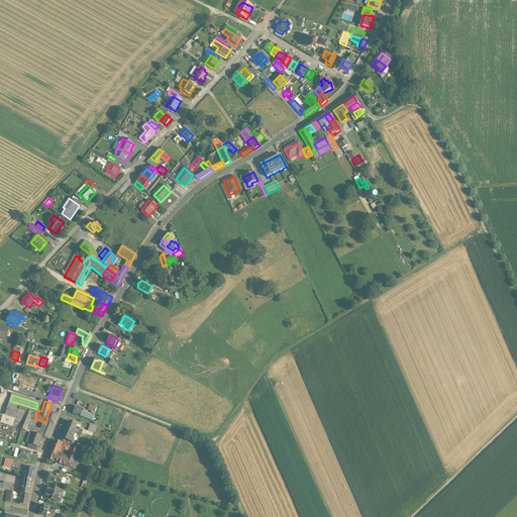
[(58,405),(52,403),(49,410),(54,412),(56,413),(58,405)]
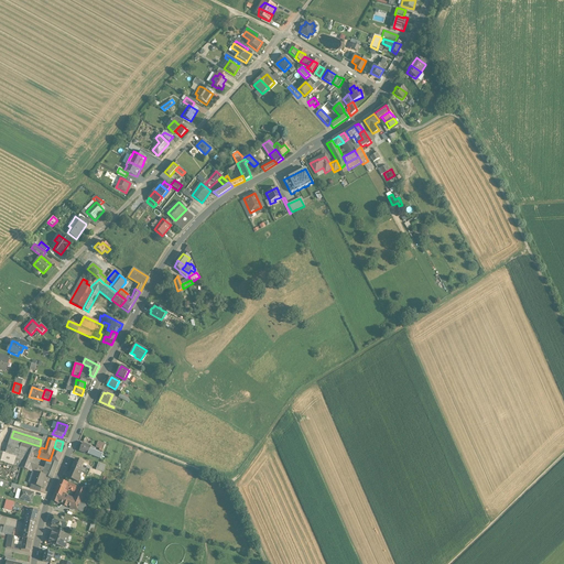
[(36,448),(21,444),(13,442),(11,449),(14,451),(13,453),(32,458),(36,448)]
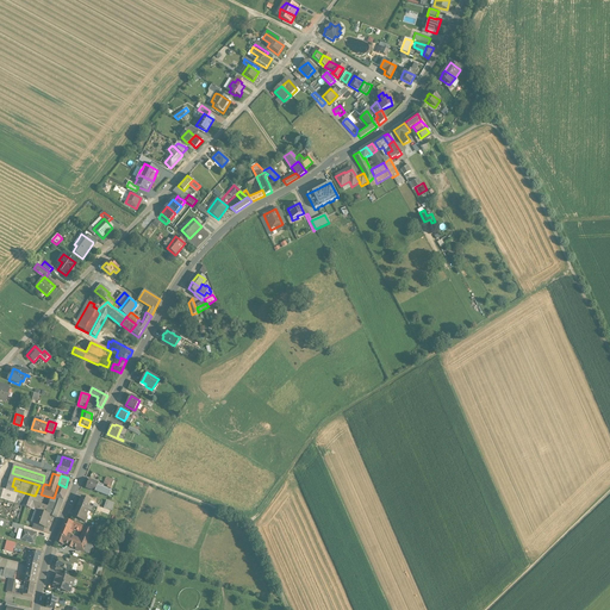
[(113,481),(106,478),(104,484),(107,486),(107,487),(111,489),(113,481)]
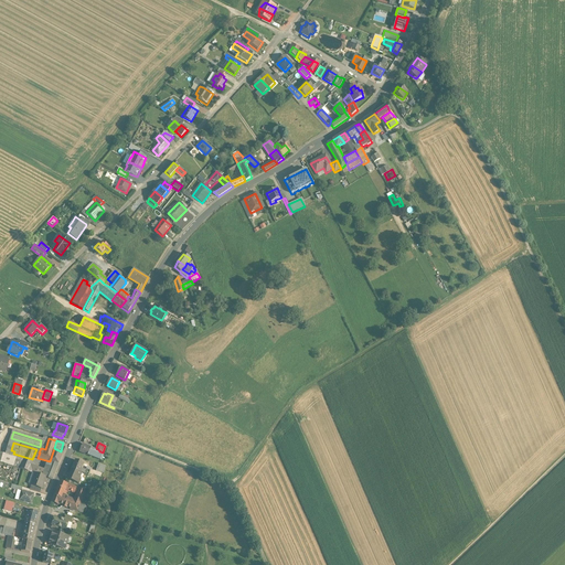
[(91,448),(83,445),(80,452),(87,456),(99,460),(102,457),(89,452),(91,448)]
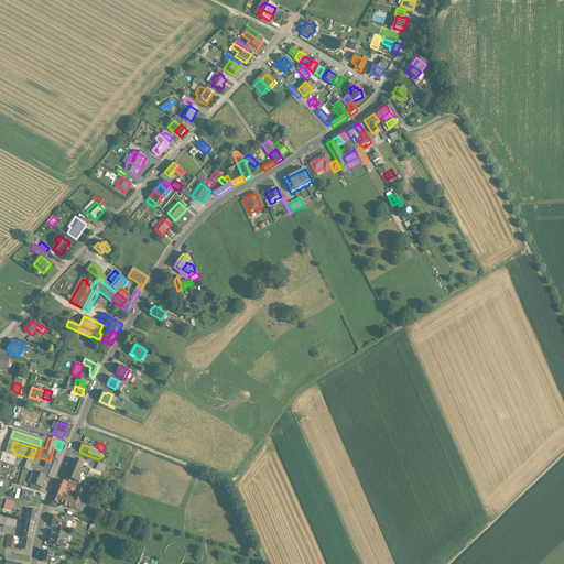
[(58,449),(54,447),(50,461),(52,462),(52,465),(57,466),(62,454),(57,452),(58,449)]
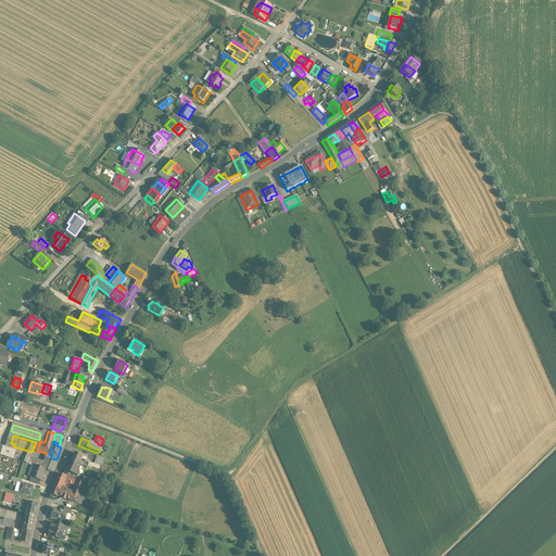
[(16,451),(0,445),(0,455),(20,462),(23,454),(16,451)]
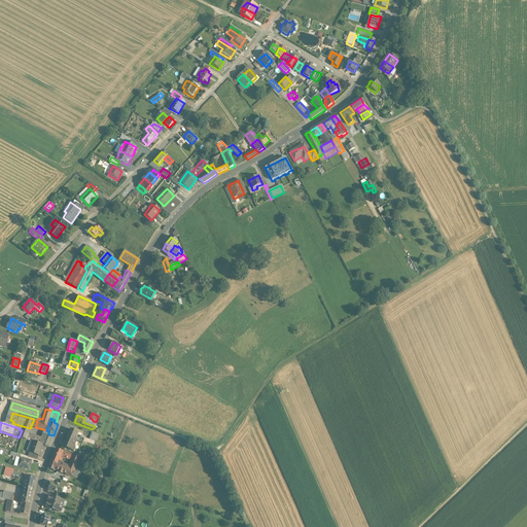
[(78,433),(70,429),(67,437),(74,441),(76,437),(78,433)]
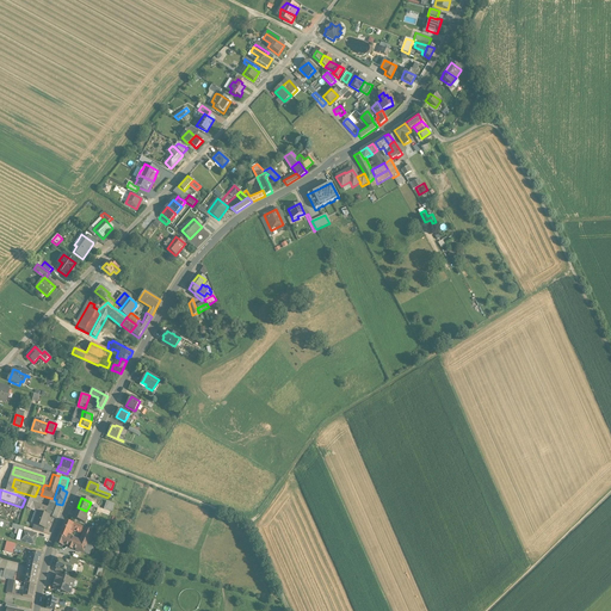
[(22,507),(30,511),(34,501),(25,499),(22,507)]
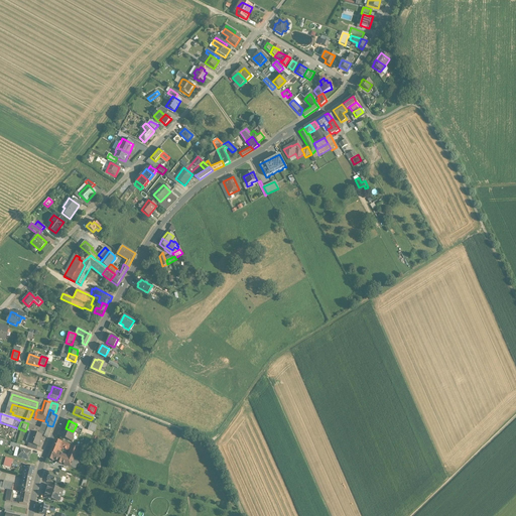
[(96,426),(90,424),(88,430),(94,432),(96,426)]
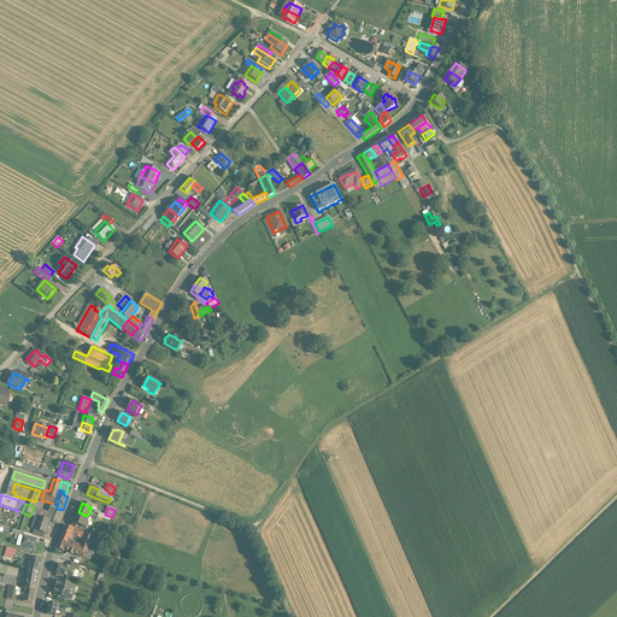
[(48,515),(46,521),(50,522),(57,524),(62,511),(56,510),(51,509),(48,515)]
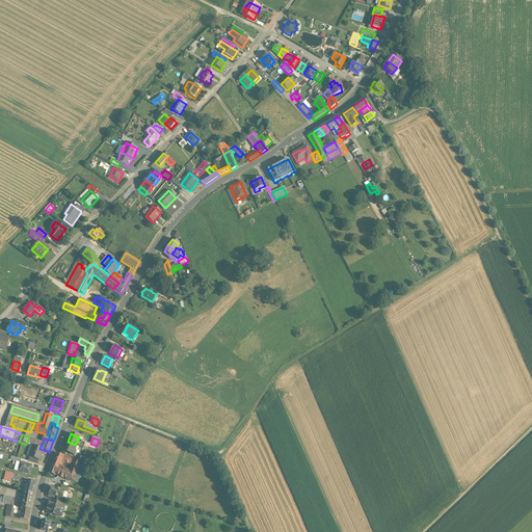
[(42,444),(31,440),(29,445),(33,446),(40,449),(42,444)]
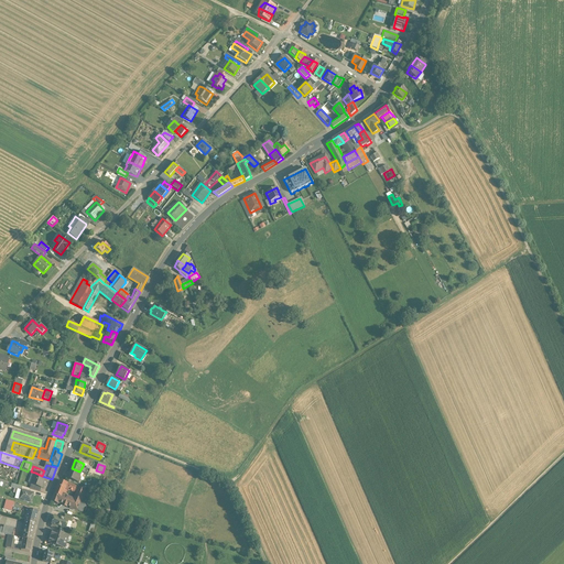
[(79,472),(72,468),(68,475),(71,476),(69,479),(78,484),(80,479),(79,479),(82,473),(79,472)]
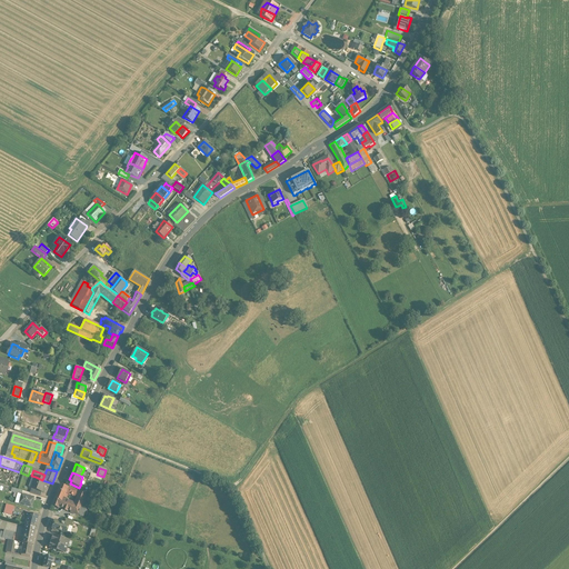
[(42,480),(36,477),(31,489),(41,492),(46,481),(42,480)]
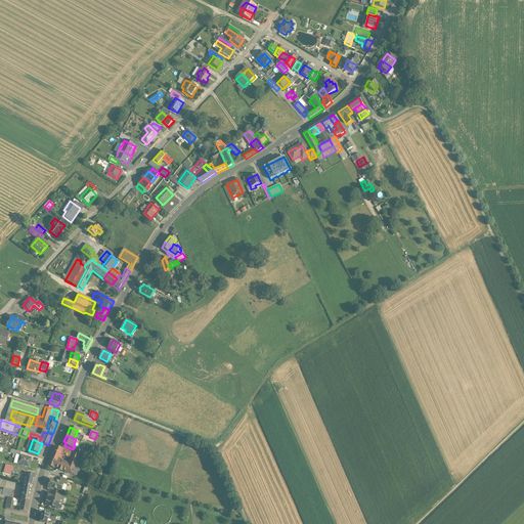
[(71,452),(55,447),(53,452),(59,454),(69,457),(69,456),(71,452)]
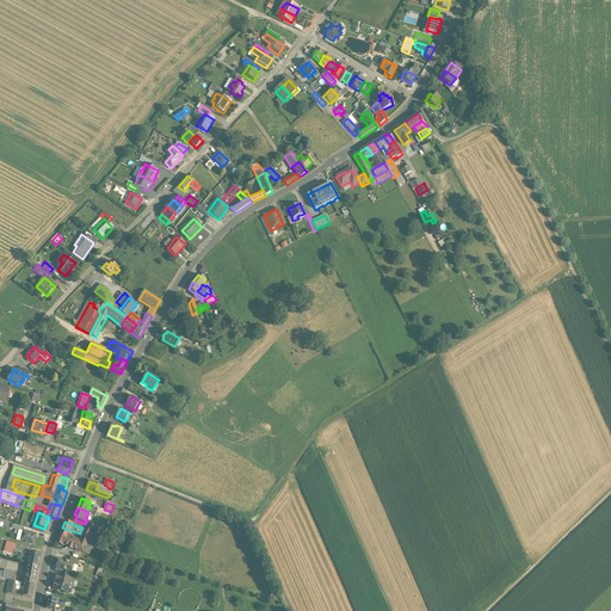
[(69,530),(62,528),(59,536),(66,538),(67,536),(69,530)]
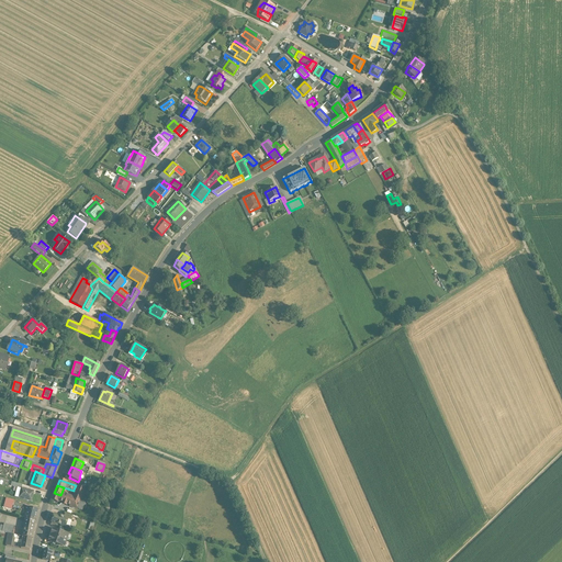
[(85,489),(79,486),(77,491),(77,492),(74,498),(71,506),(77,508),(85,489)]
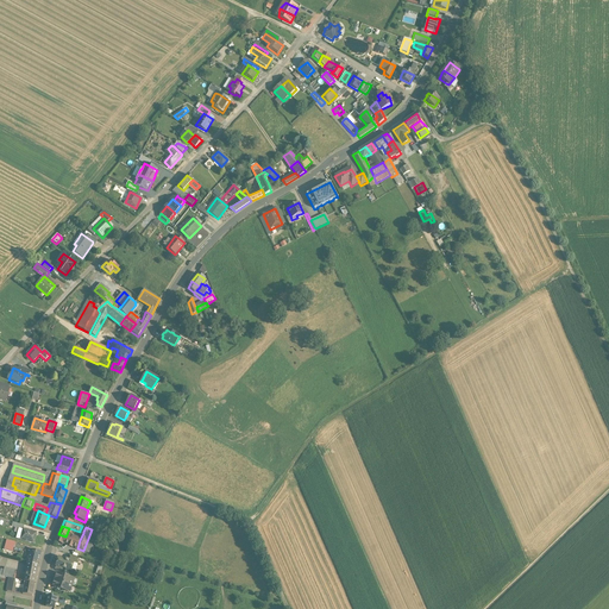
[(24,529),(23,529),(20,540),(33,544),(37,533),(24,529)]
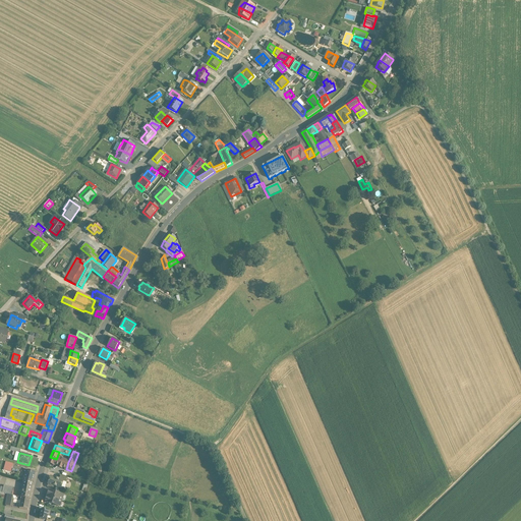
[(82,454),(78,453),(71,471),(70,473),(73,475),(82,454)]
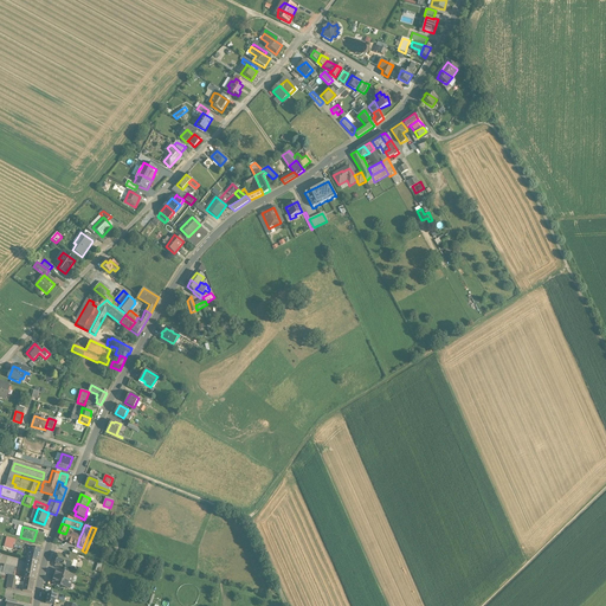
[(65,534),(58,532),(56,539),(55,543),(60,546),(62,540),(77,546),(79,537),(66,532),(65,534)]
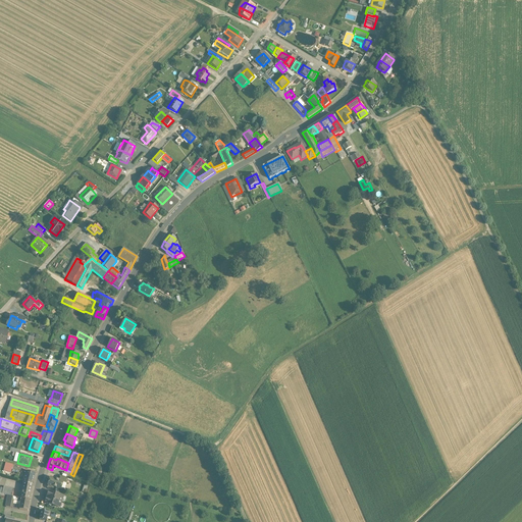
[(13,465),(6,463),(3,471),(11,473),(13,465)]
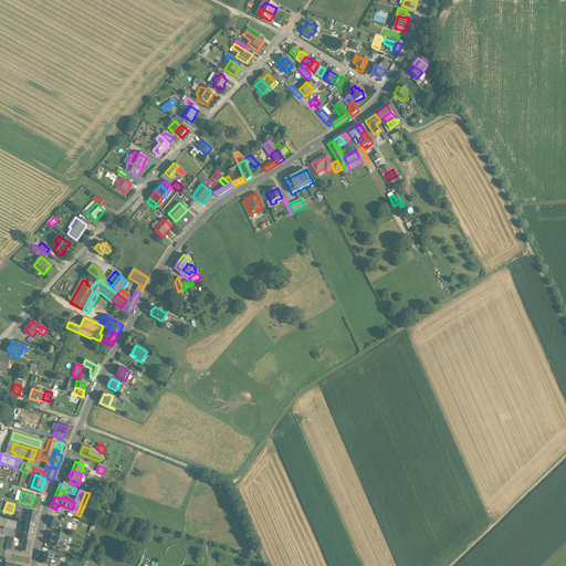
[(38,514),(29,512),(25,524),(35,526),(38,514)]
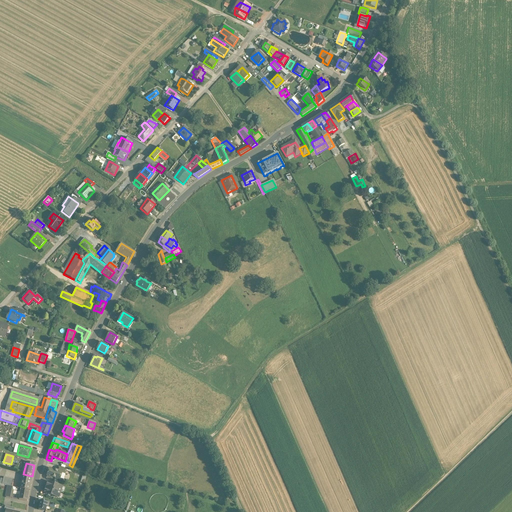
[(54,470),(52,470),(49,469),(49,471),(48,473),(47,475),(47,476),(52,478),(53,478),(54,478),(55,478),(60,480),(60,479),(62,473),(57,471),(56,471),(55,470),(55,471),(54,470)]
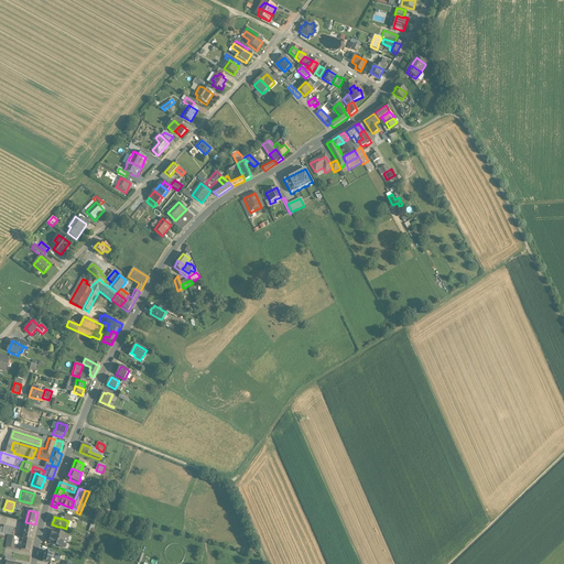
[(15,529),(4,527),(3,529),(1,528),(0,530),(0,532),(2,533),(11,537),(13,537),(15,529)]
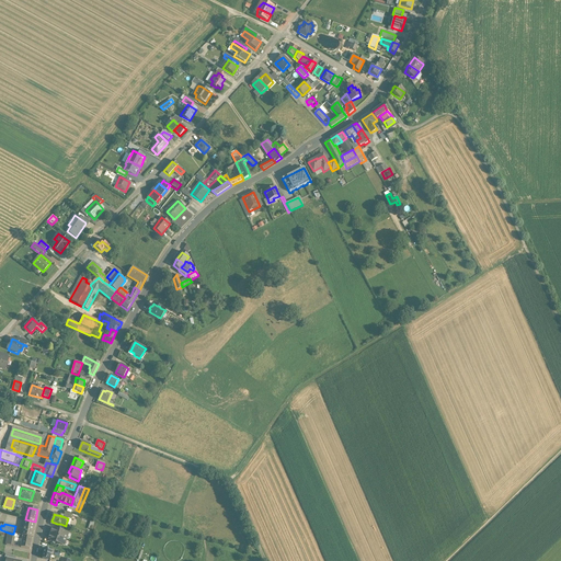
[(34,526),(30,525),(24,524),(22,536),(32,538),(34,526)]
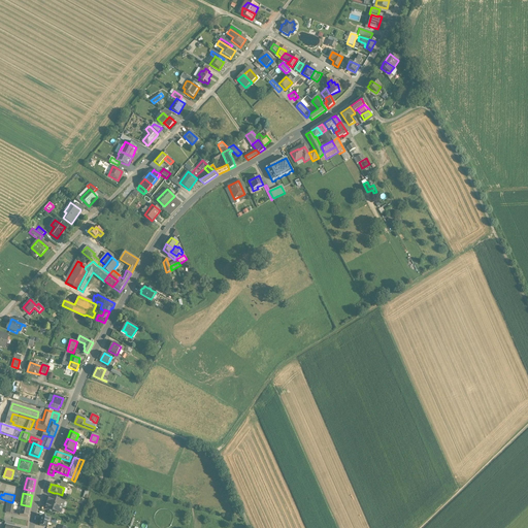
[(63,502),(50,498),(48,503),(62,507),(63,505),(63,503),(63,502)]
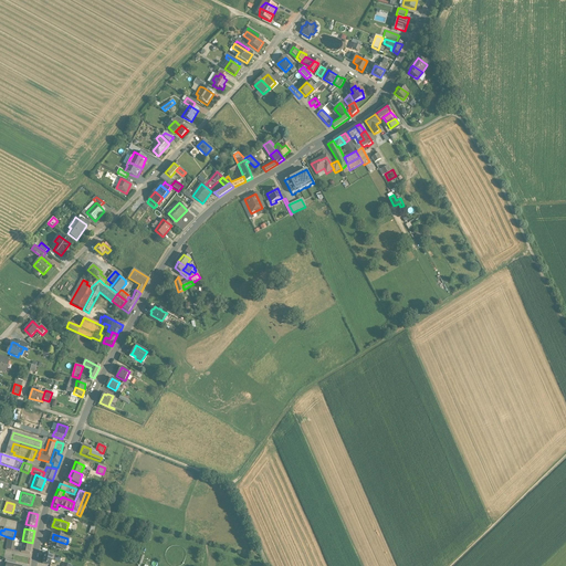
[(32,543),(23,542),(23,541),(16,540),(14,543),(22,544),(21,552),(30,554),(32,543)]
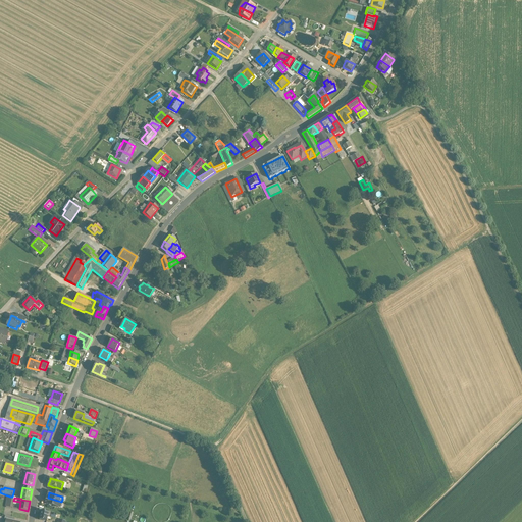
[(61,502),(48,498),(46,504),(58,508),(59,506),(60,505),(61,502)]
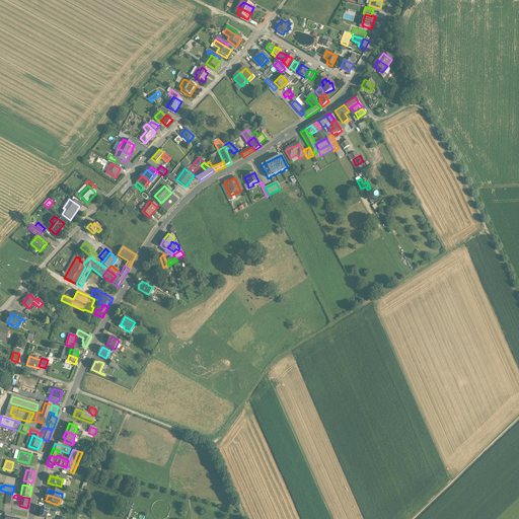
[(48,509),(41,508),(39,517),(47,518),(47,514),(55,515),(56,515),(57,514),(55,514),(56,511),(48,509)]
